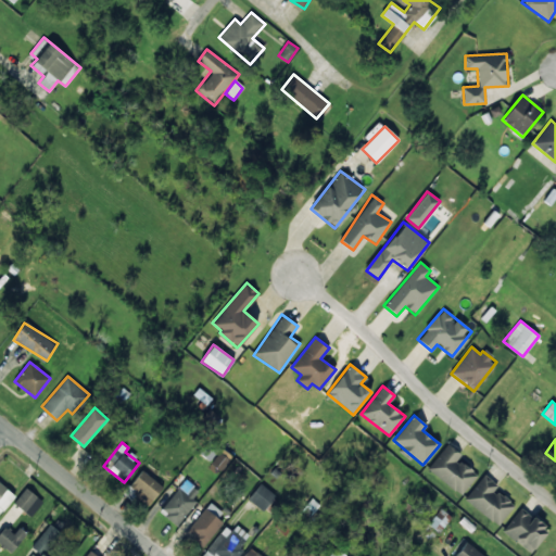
[(460,455),(447,443),(427,468),(460,495),(477,475),(457,459),(460,455)]
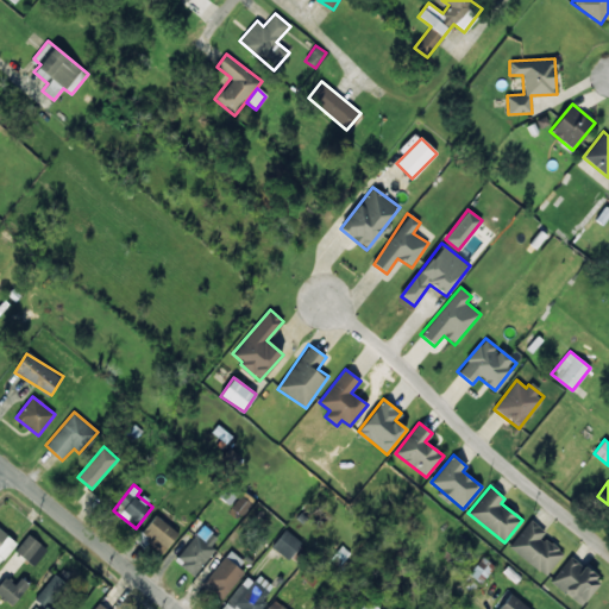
[(255,500),(244,491),(231,507),(242,516),(255,500)]
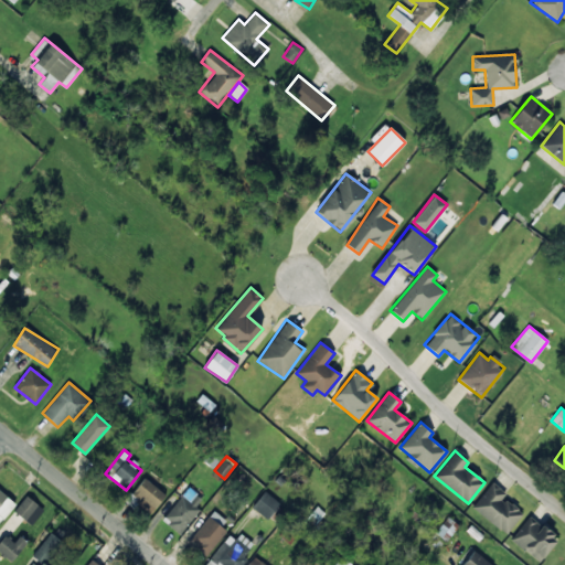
[(129,496),(150,513),(166,496),(145,477),(129,496)]
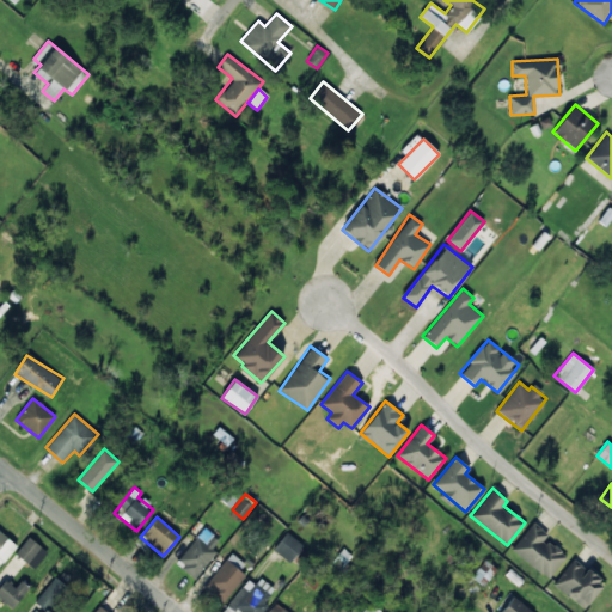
[(548,579),(567,556),(544,539),(549,534),(533,522),(510,549),(548,579)]
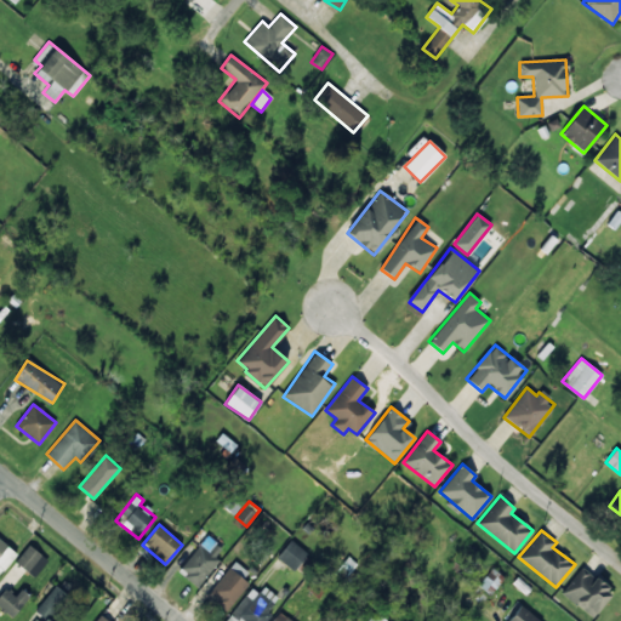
[(0,573),(17,553),(0,539),(0,573)]
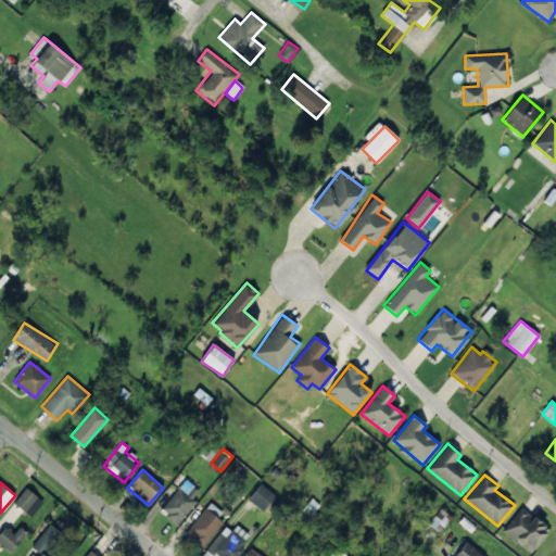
[(265,513),(277,496),(260,483),(248,498),(265,513)]
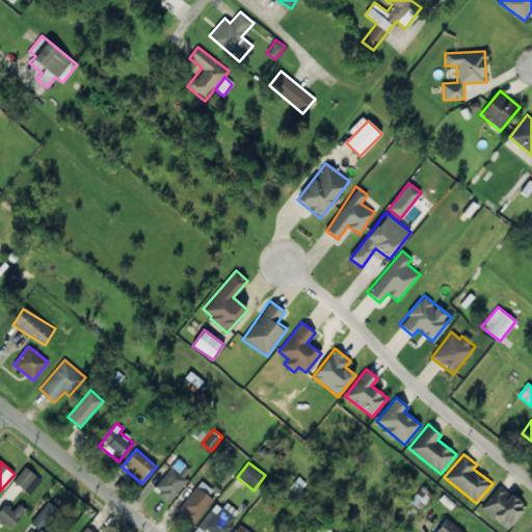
[(41,479),(25,467),(14,481),(29,494),(41,479)]
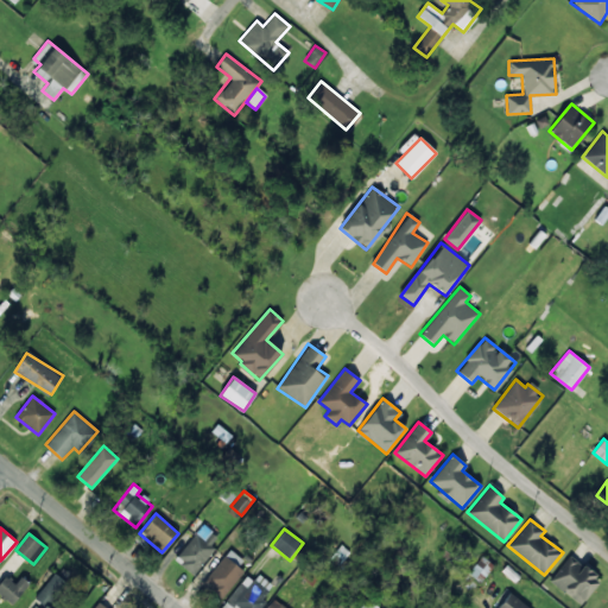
[(175,557),(194,574),(215,550),(196,533),(175,557)]
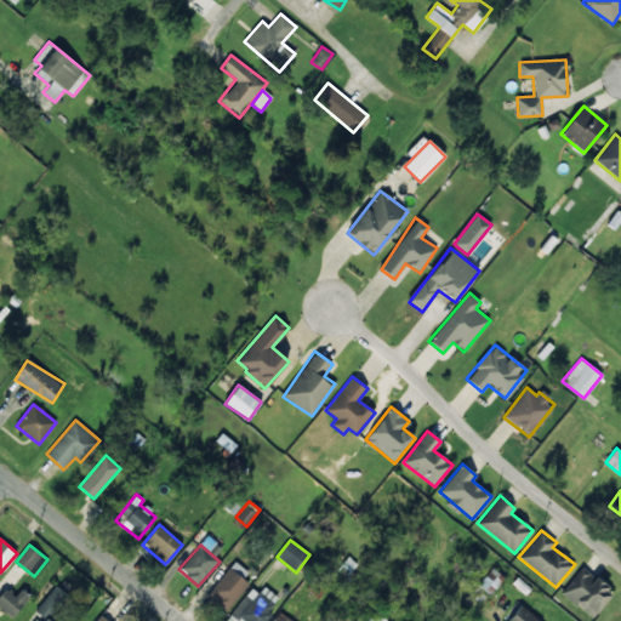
[(226,610),(252,580),(234,563),(206,594),(226,610)]
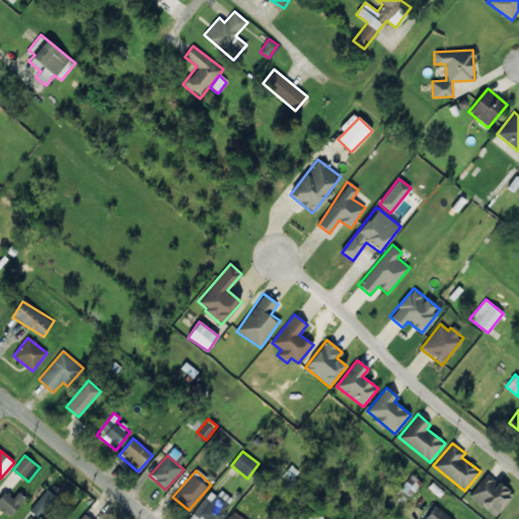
[(469,496),(495,516),(512,494),(486,473),(469,496)]
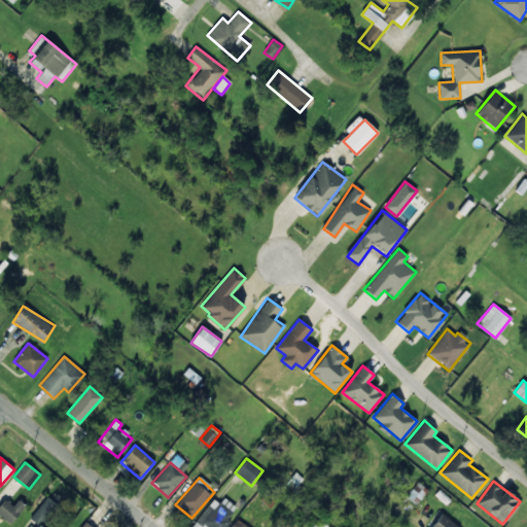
[(417,504),(427,490),(417,483),(407,498),(417,504)]
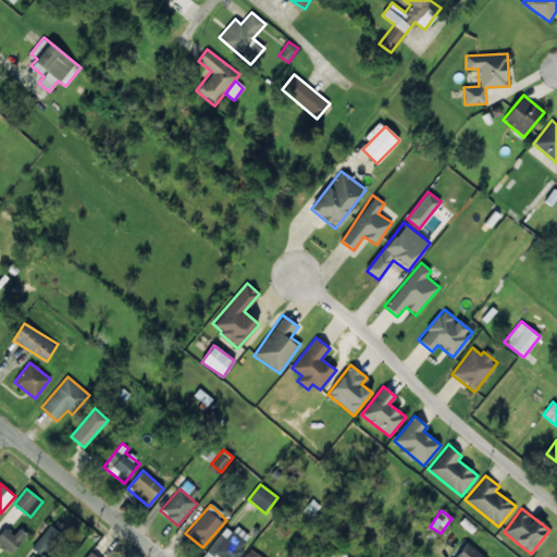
[(202,556),(239,556),(245,551),(240,547),(249,536),(233,522),(202,556)]
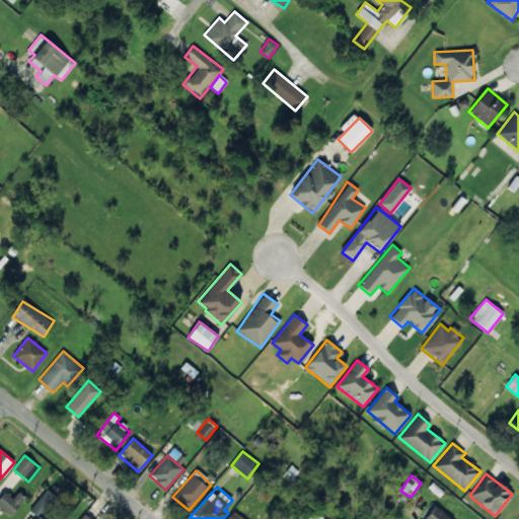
[(29,511),(38,516),(34,518),(45,518),(59,499),(46,489),(29,511)]
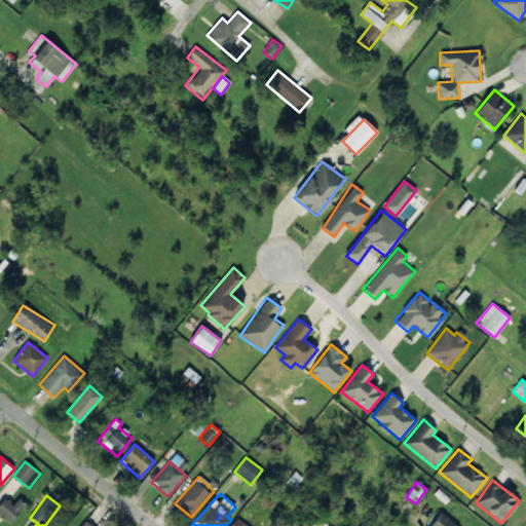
[(17,498),(13,504),(4,497),(0,502),(0,514),(12,523),(25,503),(17,498)]
